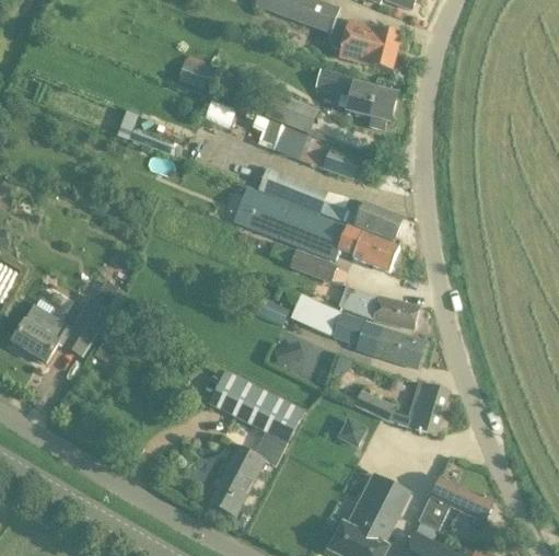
[(254,0),(253,3),(328,32),(329,33),(334,21),(340,7),(323,0),(254,0)]
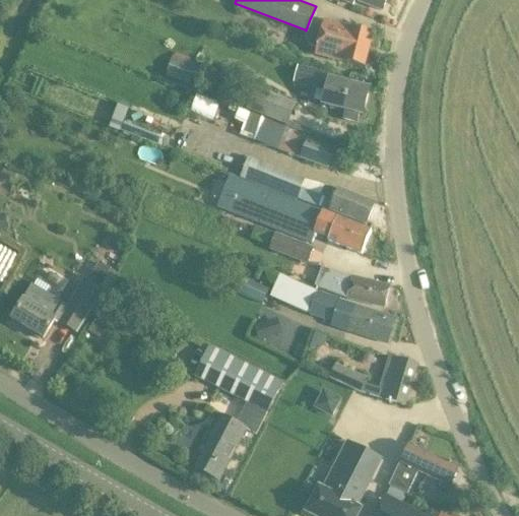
[(306,30),(305,29),(304,33),(308,42),(316,44),(314,52),(363,64),(371,29),(321,17),(320,23),(310,19),(306,30)]
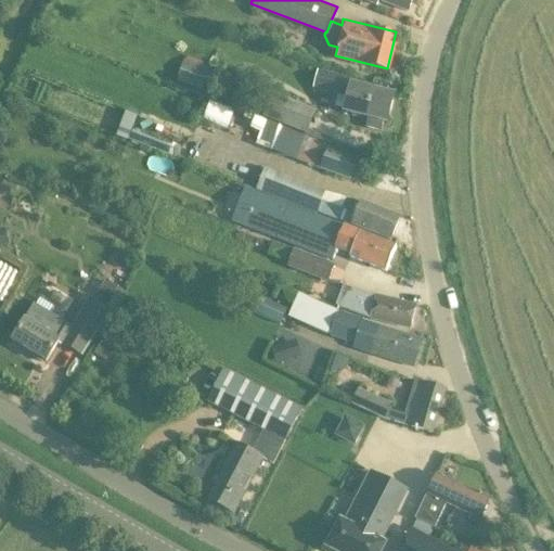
[(200,88),(207,66),(195,62),(196,59),(184,54),(183,58),(182,58),(175,78),(200,88)]
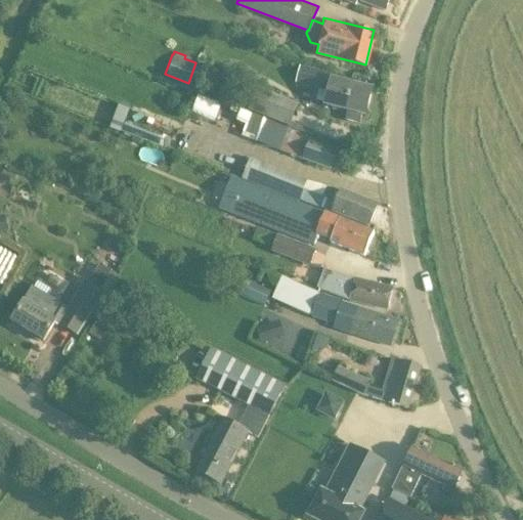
[(363,112),(369,88),(331,78),(333,71),(322,69),(298,62),(294,80),(327,88),(323,101),(346,107),(344,117),(358,120),(360,112),(363,112)]
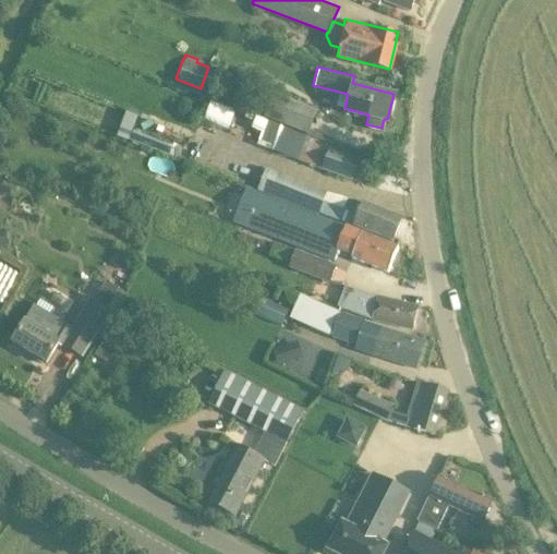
[(230,100),(256,108),(259,97),(233,89),(230,100)]
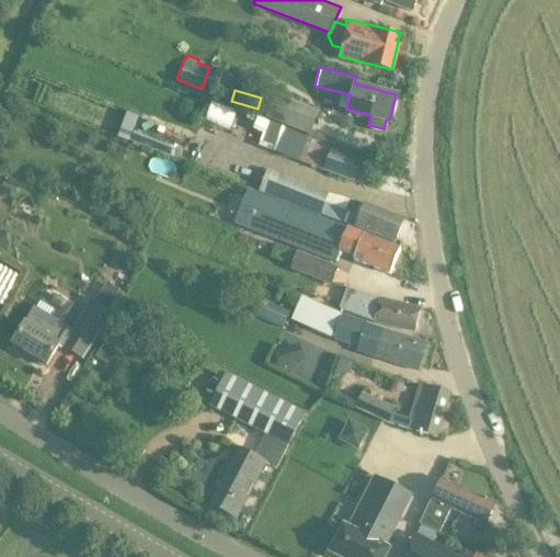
[(309,133),(319,109),(273,90),(263,114),(309,133)]
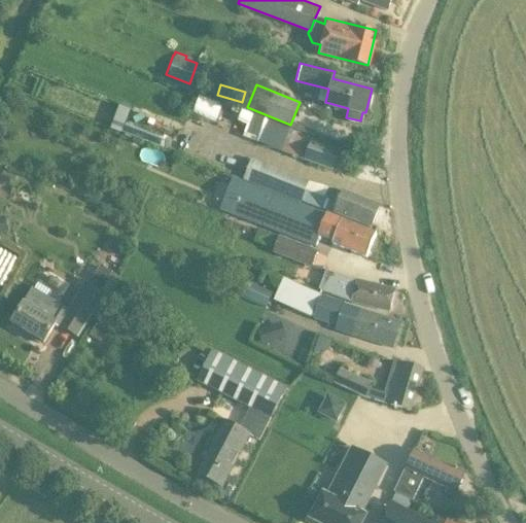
[(312,134),(287,125),(278,148),(303,157),(302,158),(330,168),(338,147),(311,137),(312,134)]
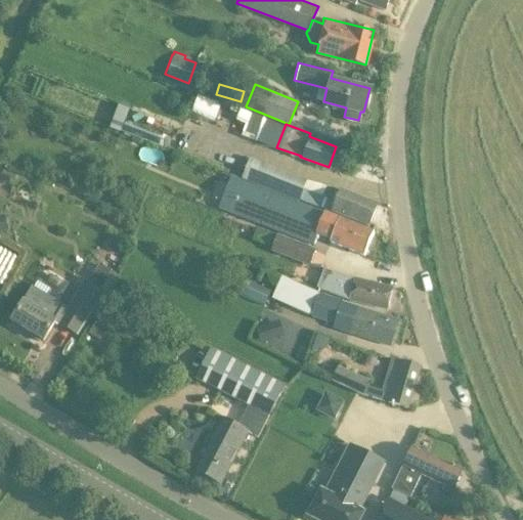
[(306,178),(251,156),(242,176),(271,187),(271,188),(275,190),(275,189),(298,199),(298,197),(331,210),(367,224),(377,203),(340,187),(335,199),(302,185),(306,178)]
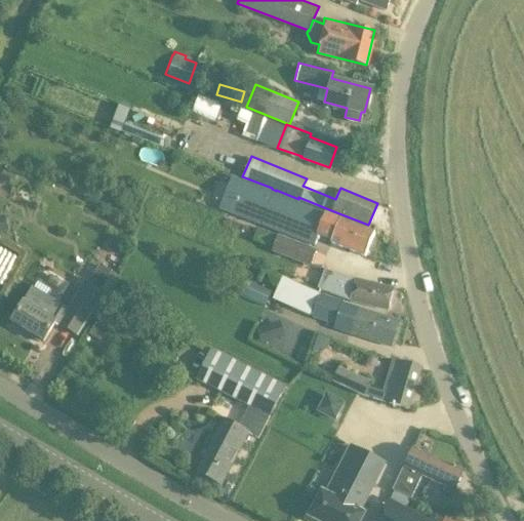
[(334,228),(330,239),(364,253),(372,231),(325,210),(307,203),(306,204),(240,178),(233,198),(264,210),(259,222),(314,243),(321,223),(334,228)]
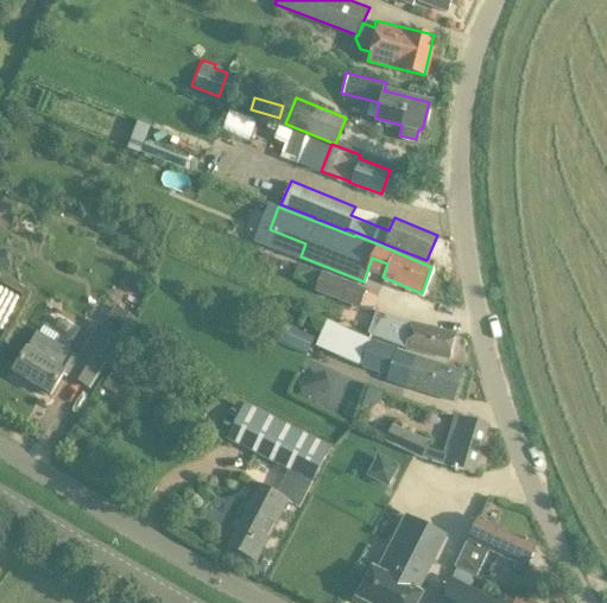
[(320,270),(297,260),(291,274),(310,281),(313,272),(318,274),(313,287),(358,305),(366,286),(320,268),(320,270)]
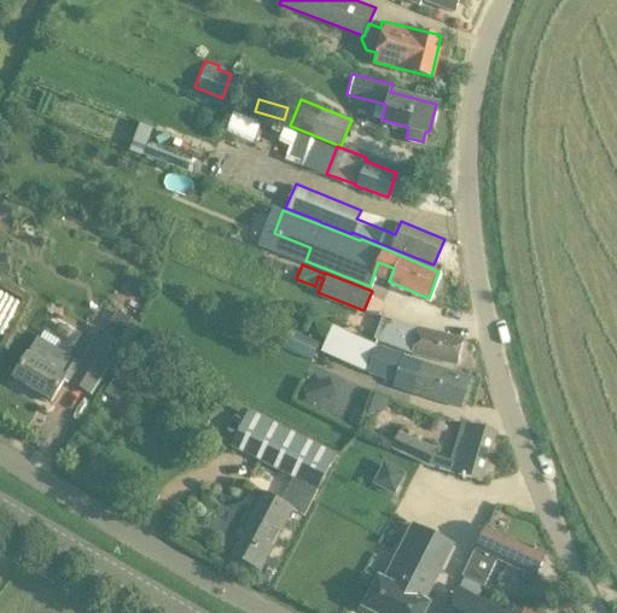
[(460,337),(418,325),(417,330),(380,315),(372,337),(411,350),(453,362),(460,337)]
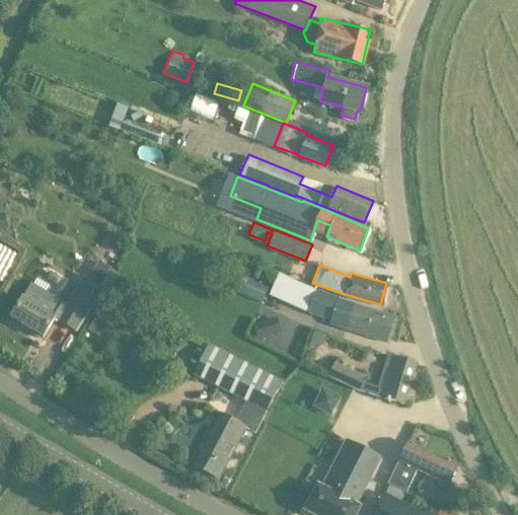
[(277,271),(267,293),(307,311),(345,322),(344,327),(384,340),(392,314),(338,297),(339,295),(315,287),(277,271)]
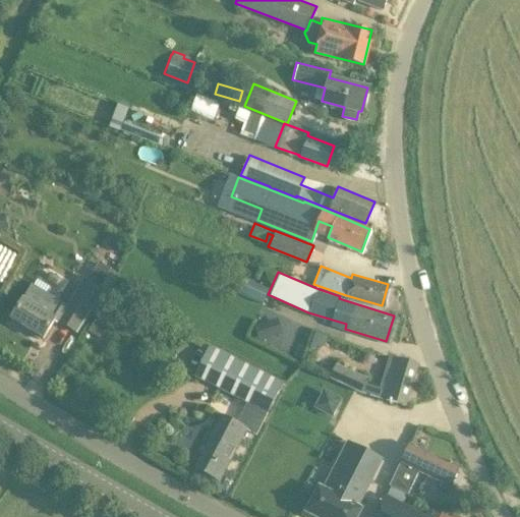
[(268,289),(242,278),(237,291),(262,302),(268,289)]
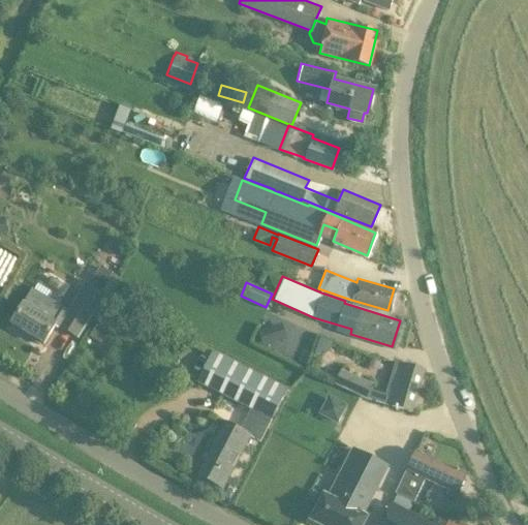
[(68,309),(57,303),(32,286),(10,321),(42,341),(55,322),(59,326),(61,323),(76,334),(99,297),(83,285),(68,309)]
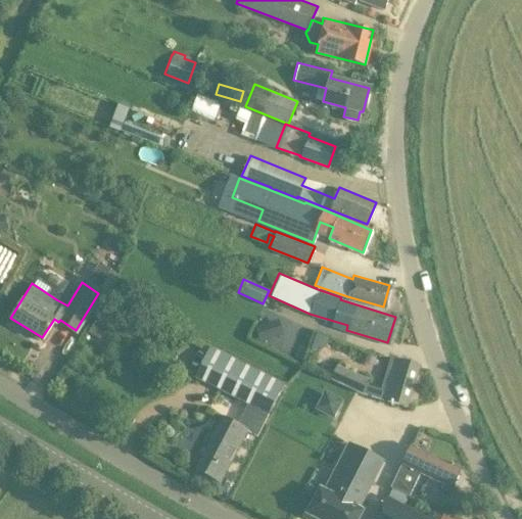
[(236,422),(219,414),(191,466),(219,481),(246,428),(256,433),(283,381),(208,344),(193,375),(246,402),(236,422)]
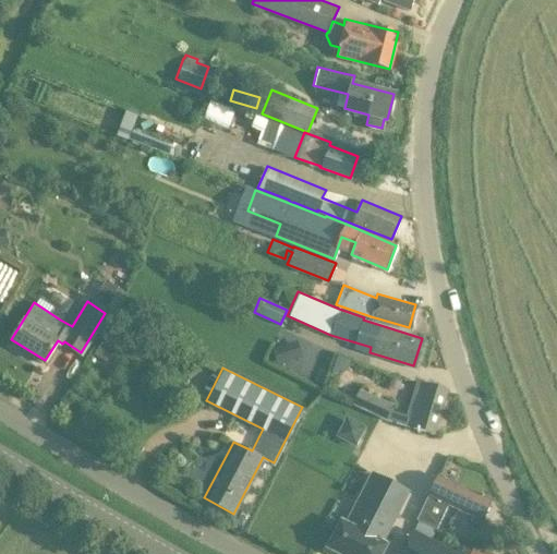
[(390,409),(394,402),(359,387),(359,388),(351,385),(346,398),(352,401),(351,402),(386,419),(386,418),(402,422),(402,423),(433,432),(446,389),(415,380),(406,413),(390,409)]
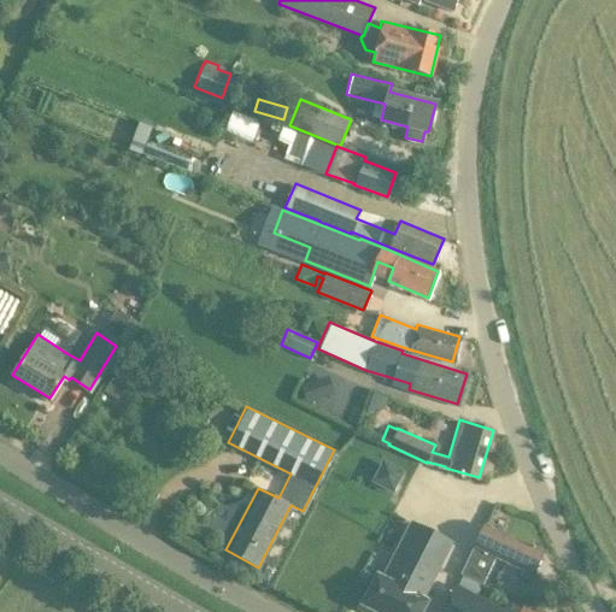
[(374,478),(393,488),(400,471),(382,462),(374,478)]
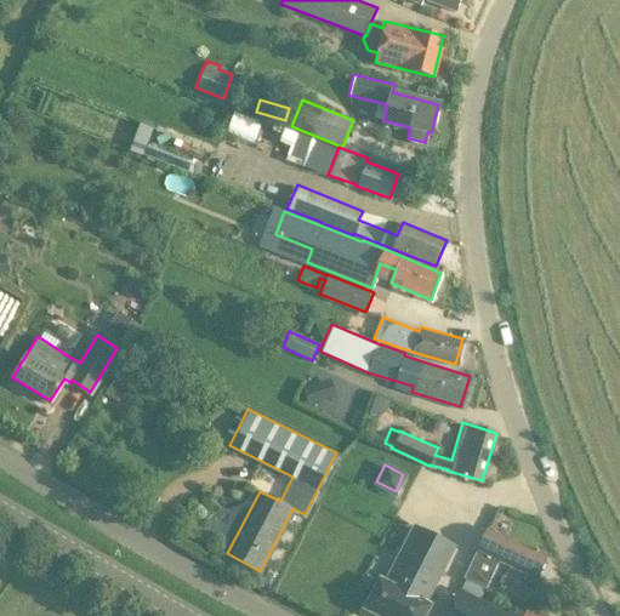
[(476,547),(476,549),(462,579),(465,579),(459,589),(459,588),(443,615),(501,615),(504,614),(479,600),(499,559),(535,576),(546,554),(494,530),(504,511),(482,503),(464,542),(476,547)]
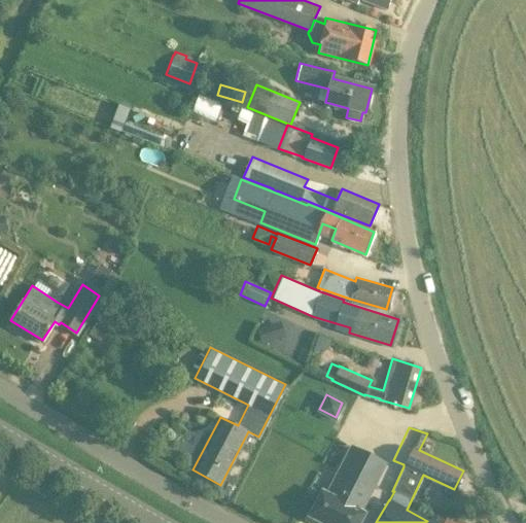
[(351,444),(326,493),(330,496),(315,522),(353,522),(359,512),(385,461),(351,444)]
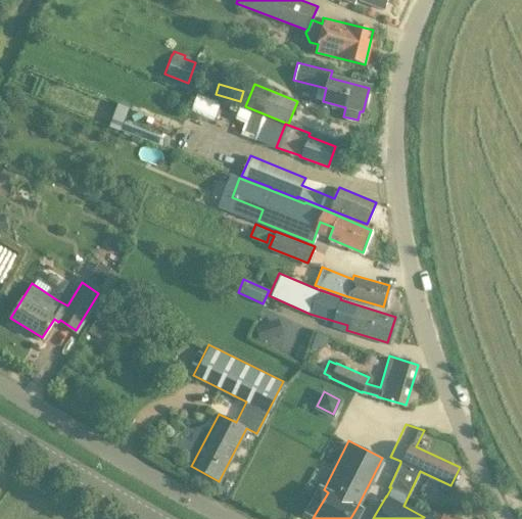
[(459,518),(442,510),(437,518),(459,518)]
